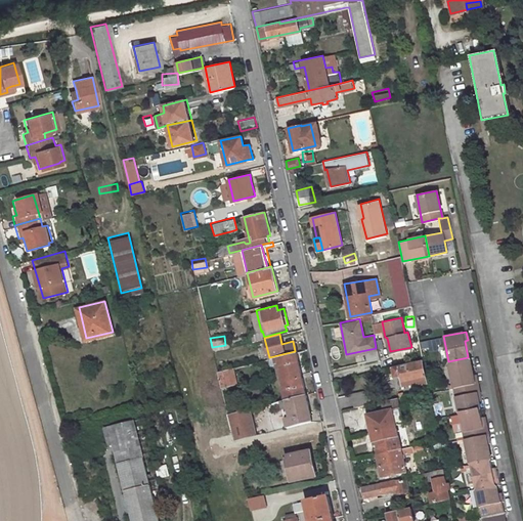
[(269,357),(267,357),(269,363),(273,362),(277,361),(280,378),(300,374),(295,351),(269,357)]
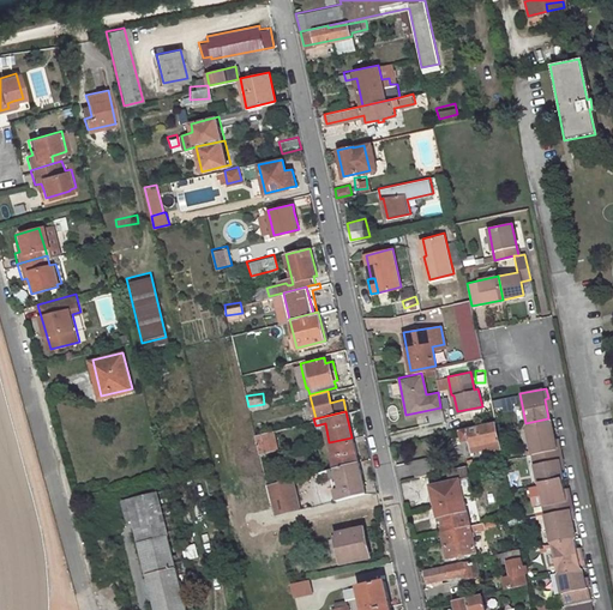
[(548,418),(526,423),(532,453),(559,447),(557,436),(553,438),(548,418)]
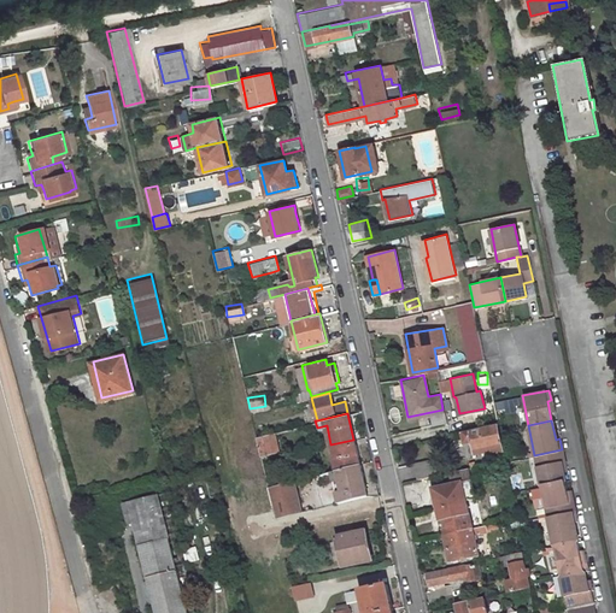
[(473,440),(474,451),(502,444),(497,424),(469,429),(473,440)]
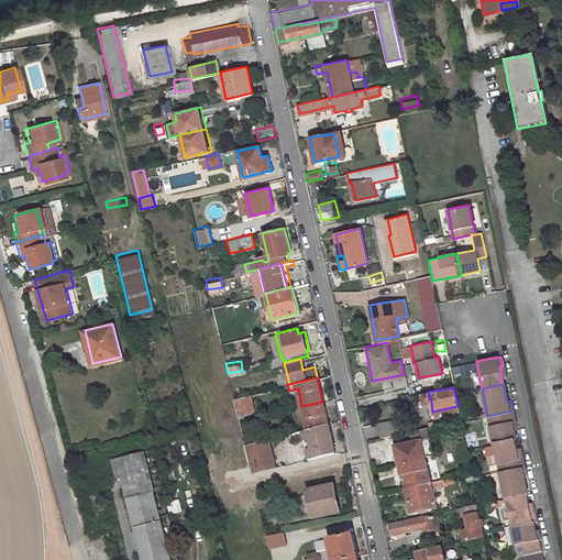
[(302,409),(301,406),(298,388),(294,390),(302,426),(306,425),(302,409)]
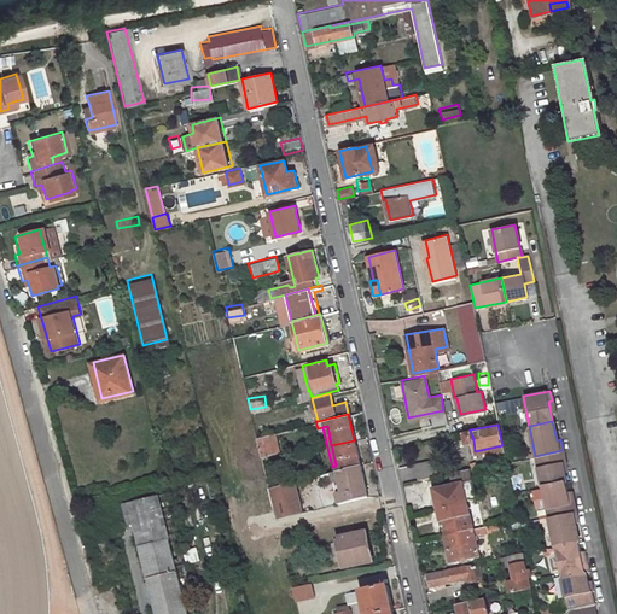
[(463,432),(465,443),(473,440),(470,430),(463,432)]
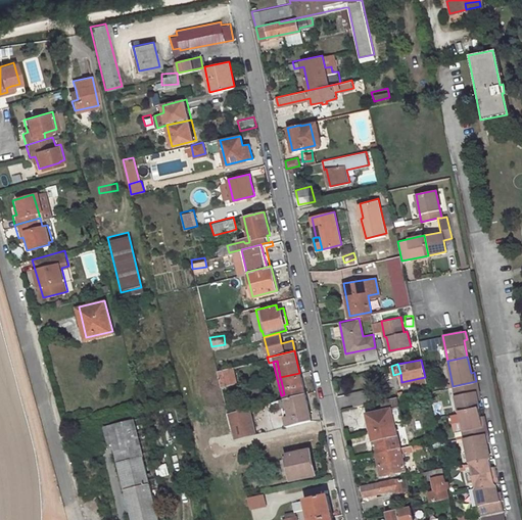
[(217,369),(221,385),(235,381),(232,366),(217,369)]
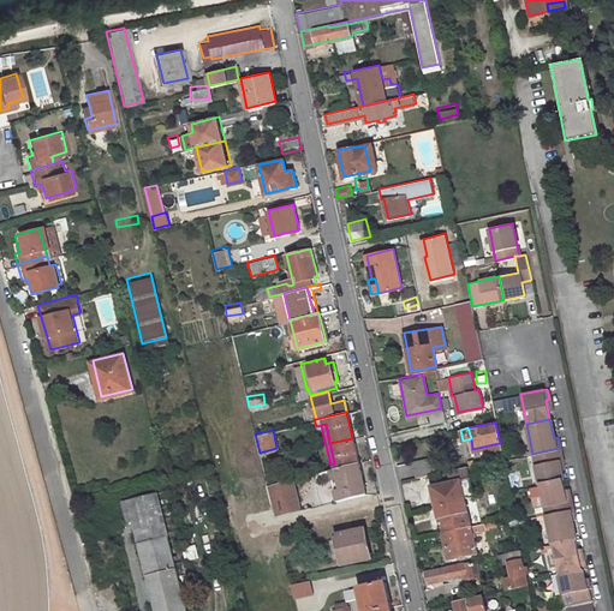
[(353,442),(331,447),(334,463),(331,465),(332,467),(334,467),(358,461),(353,442)]
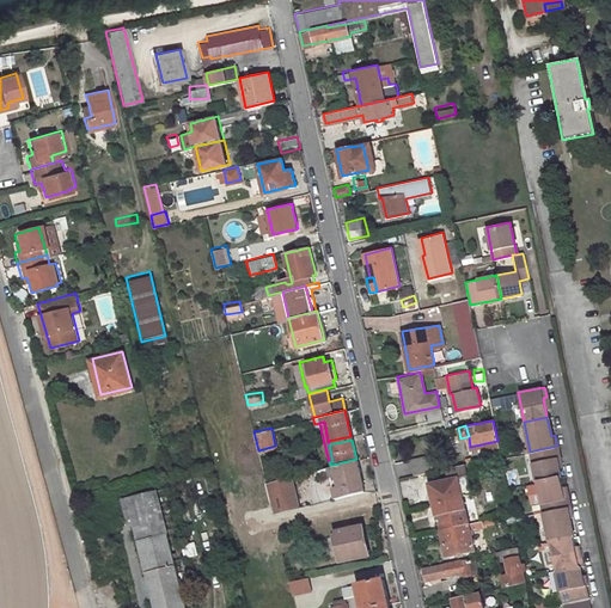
[(498,441),(470,447),(471,453),(499,447),(498,441)]
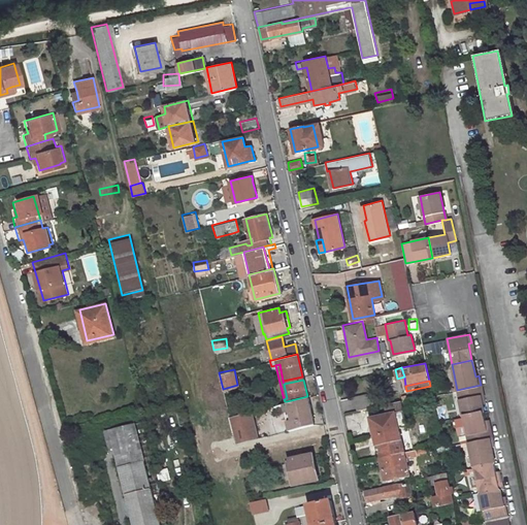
[(480,395),(483,394),(481,385),(457,390),(462,415),(483,411),(480,395)]
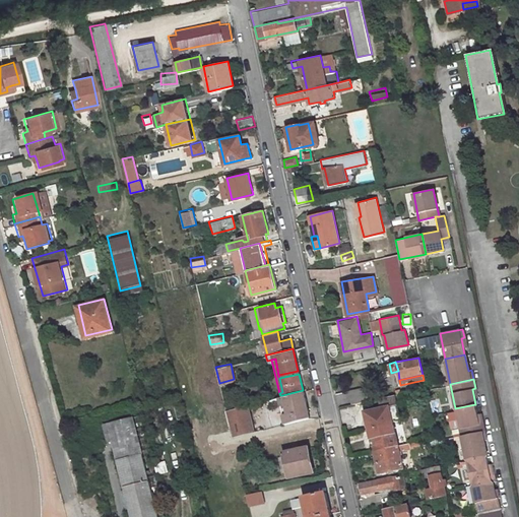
[(368,399),(365,386),(348,389),(351,403),(368,399)]
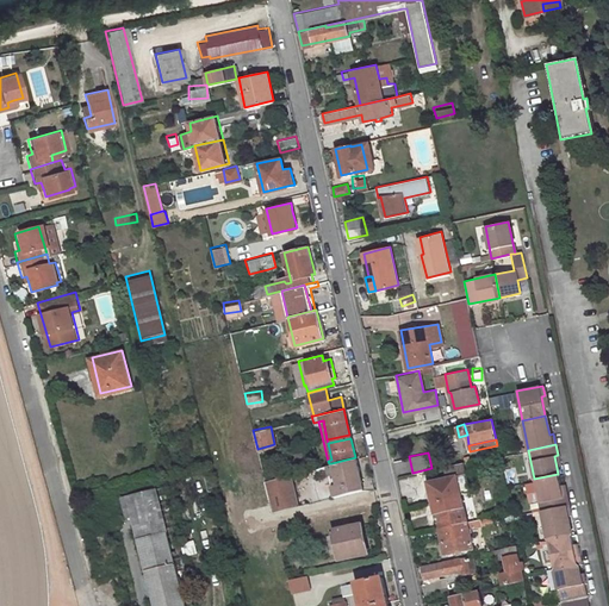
[(331,486),(334,495),(362,488),(355,457),(331,463),(336,486),(331,486)]
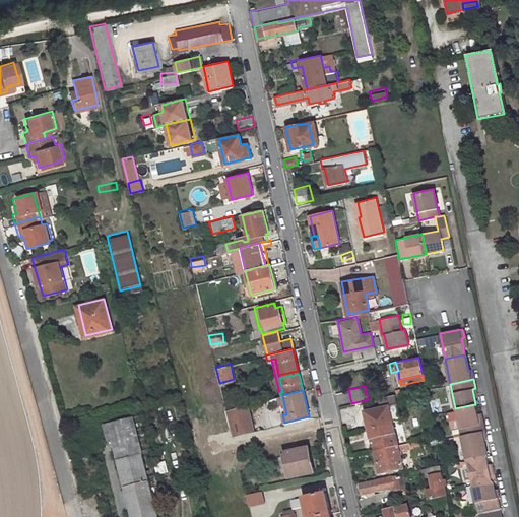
[(267,399),(266,393),(255,396),(257,401),(264,400),(267,399)]
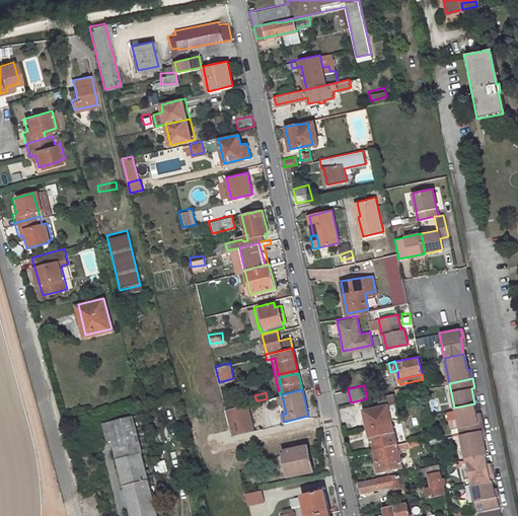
[(280,394),(267,398),(264,399),(265,403),(279,399),(282,414),(286,414),(282,394),(280,394)]
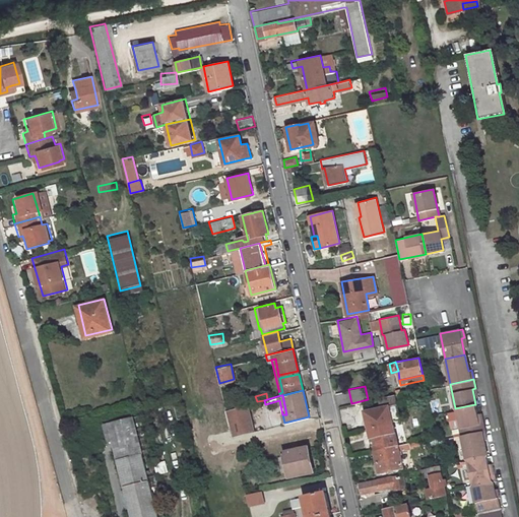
[(397,403),(365,410),(374,449),(397,445),(392,421),(400,418),(397,403)]
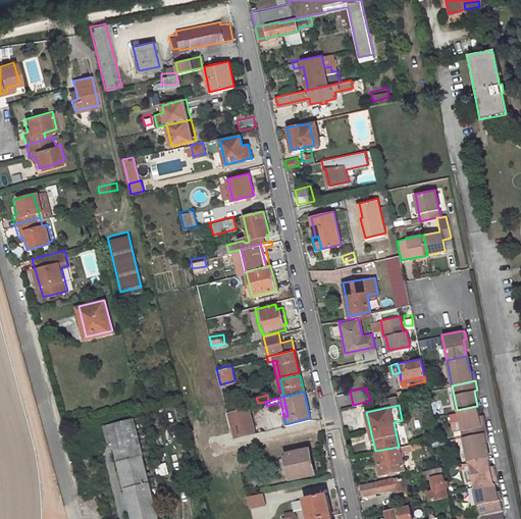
[(248,406),(226,411),(229,425),(232,437),(254,432),(248,406)]
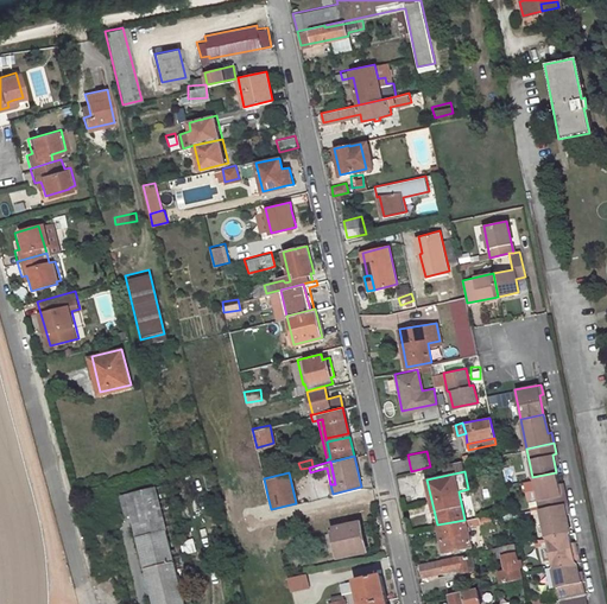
[(532,477),(539,508),(566,502),(563,490),(560,491),(556,472),(532,477)]
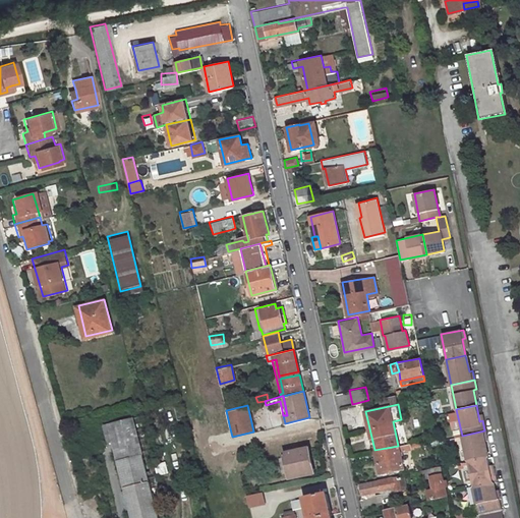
[(229,424),(226,410),(215,413),(219,426),(229,424)]
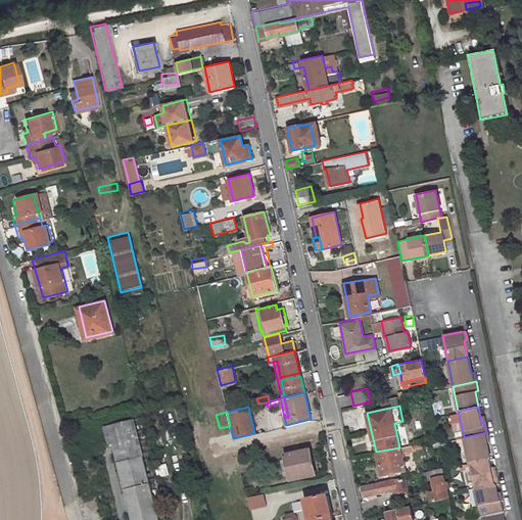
[(132,418),(157,519),(169,519),(143,416),(132,418)]
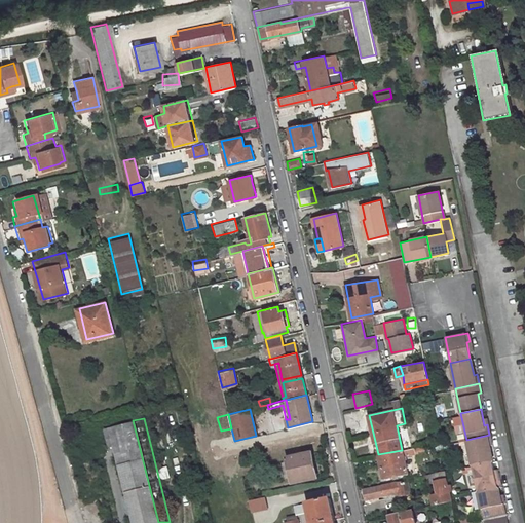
[(158,522),(133,420),(105,427),(109,444),(117,442),(119,448),(115,453),(133,522),(158,522)]
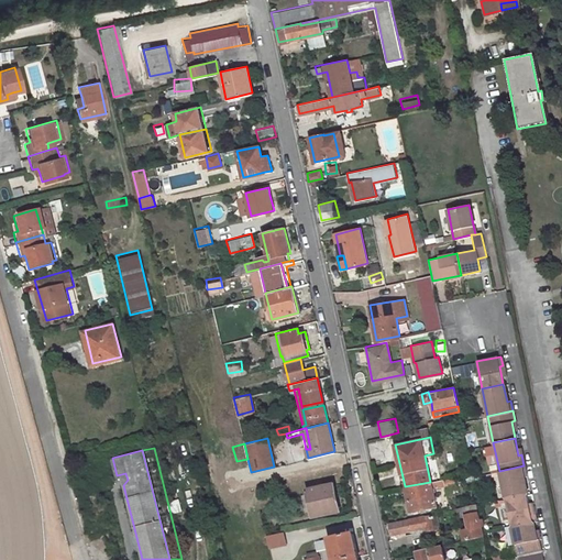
[(499,471),(505,497),(526,493),(522,475),(526,474),(524,465),(499,471)]
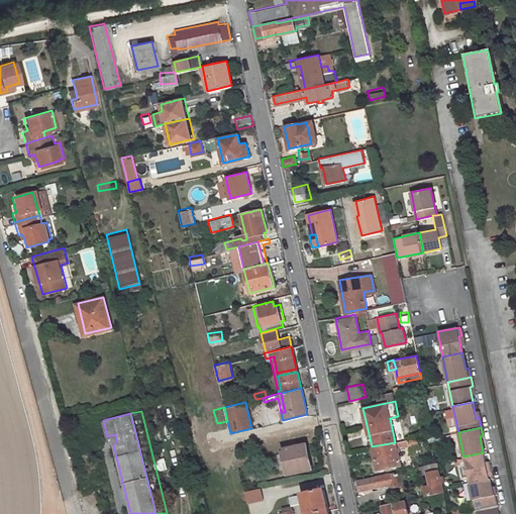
[(400,464),(396,447),(395,442),(372,446),(377,469),(400,464)]
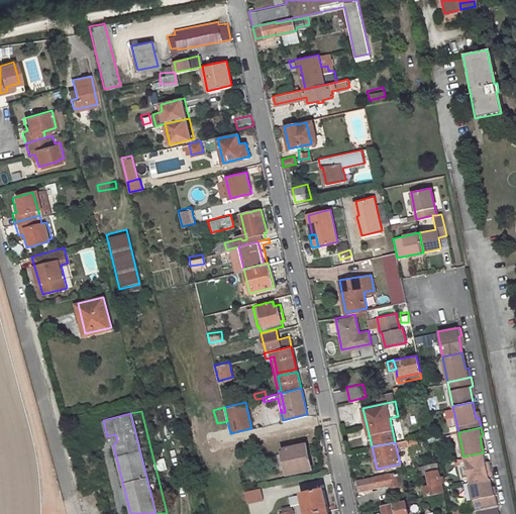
[(310,467),(305,443),(281,448),(287,474),(310,467)]
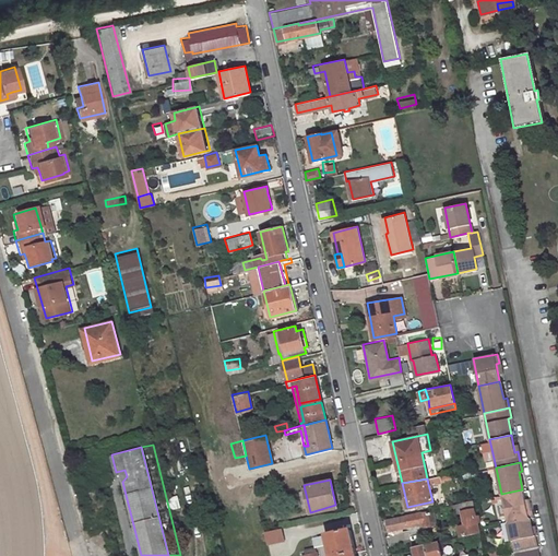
[(522,489),(501,494),(507,521),(527,517),(531,517),(529,506),(526,507),(522,489)]
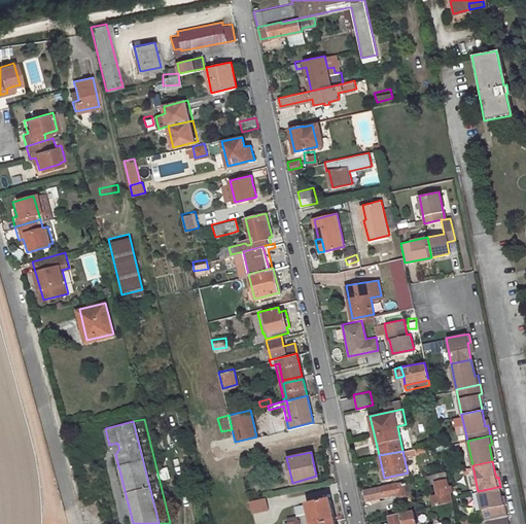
[(436,482),(441,502),(451,500),(445,472),(424,476),(426,484),(436,482)]
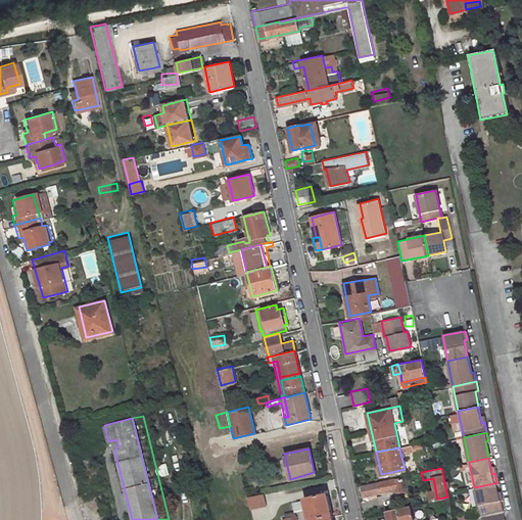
[(396,490),(402,489),(399,477),(361,486),(363,495),(395,488),(396,490)]
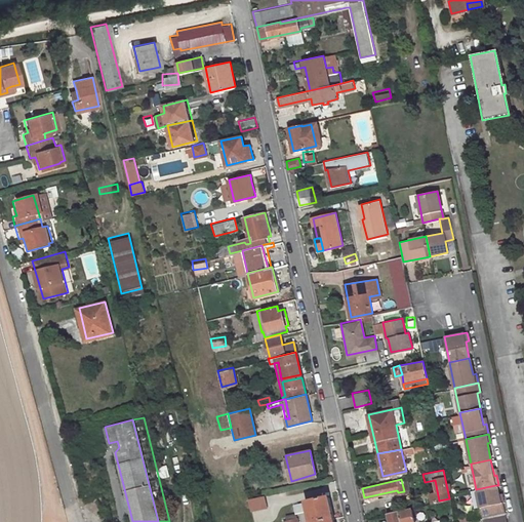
[(499,500),(495,485),(476,489),(481,514),(504,510),(501,500),(499,500)]
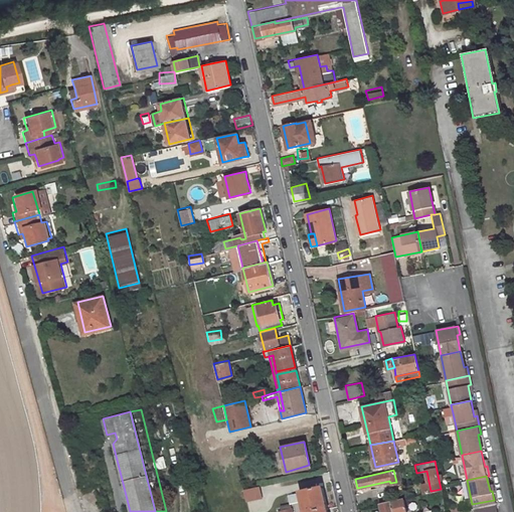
[(258,485),(242,488),(244,499),(261,496),(258,485)]
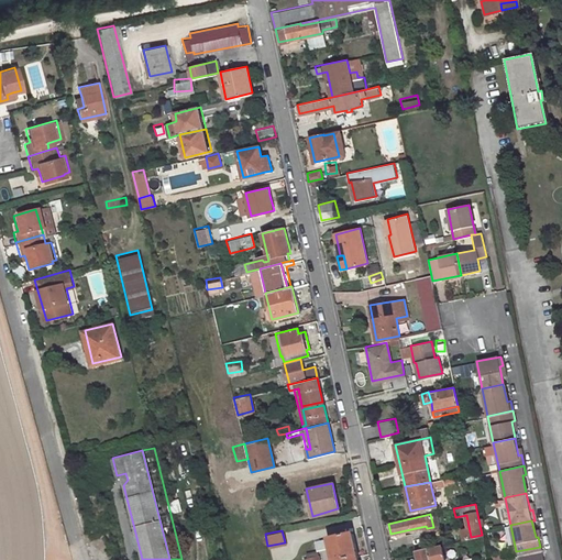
[(357,559),(352,531),(327,537),(332,559),(357,559)]
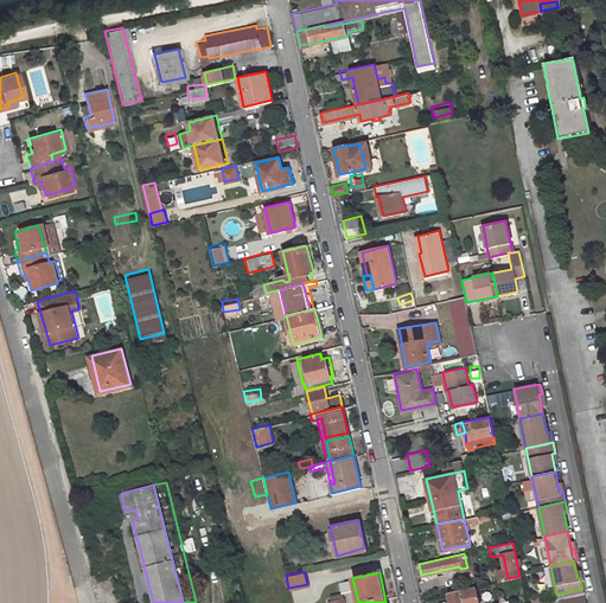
[(478,602),(474,585),(447,591),(450,602),(478,602)]
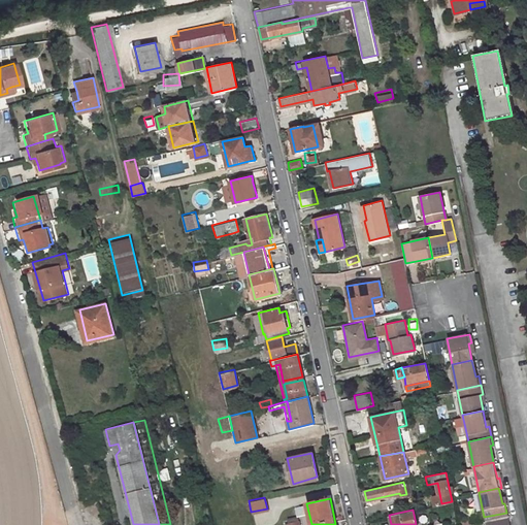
[(288,522),(288,524),(298,524),(296,515),(289,517),(290,521),(288,522)]
